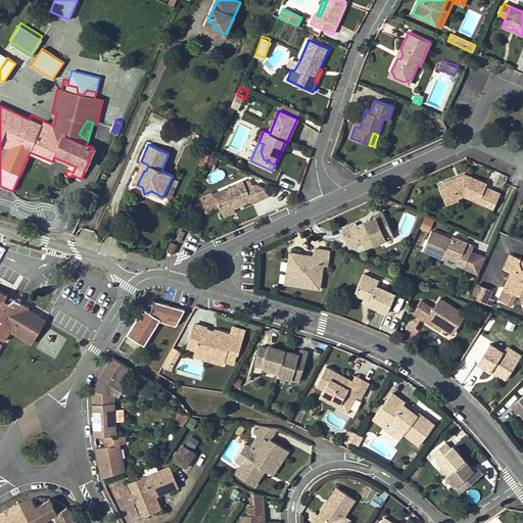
[(212,169),(217,160),(209,157),(205,165),(212,169)]
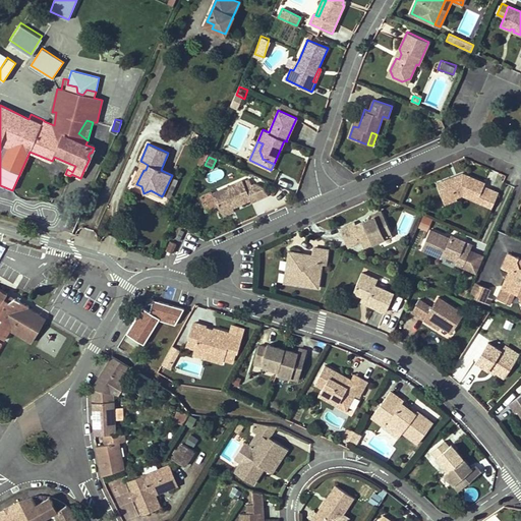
[(136,184),(143,170),(146,170),(148,165),(142,162),(132,182),(136,184)]
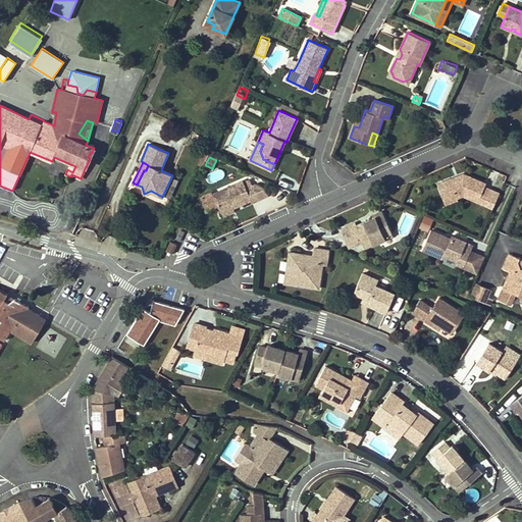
[(500,193),(484,187),(486,184),(464,173),(459,175),(460,179),(455,181),(453,177),(437,184),(446,204),(457,200),(457,198),(464,196),(492,208),(500,193)]
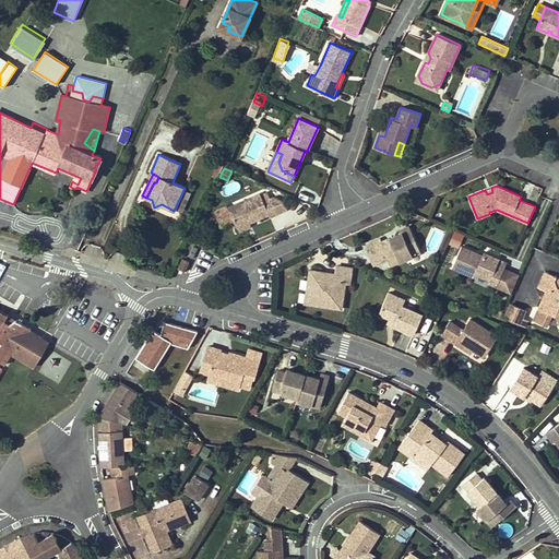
[(277,213),(271,198),(271,199),(268,192),(261,195),(260,193),(228,207),(234,221),(237,228),(250,223),(269,214),(270,216),(277,213)]
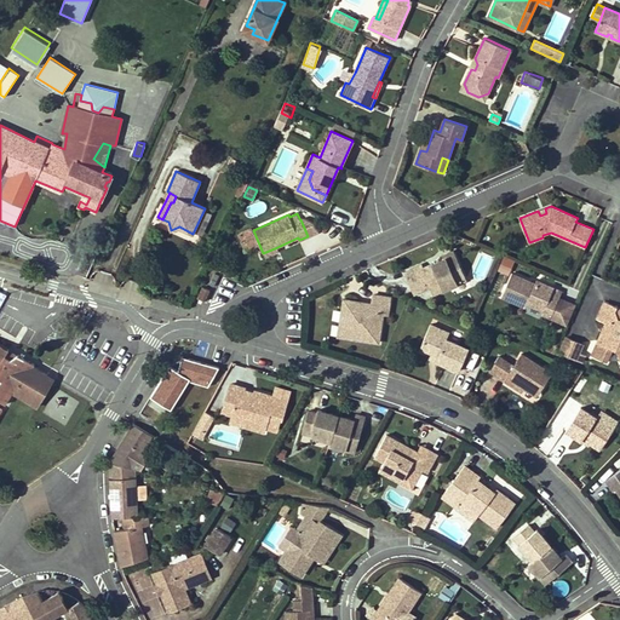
[(253,230),(252,228),(239,234),(246,250),(259,245),(253,230)]
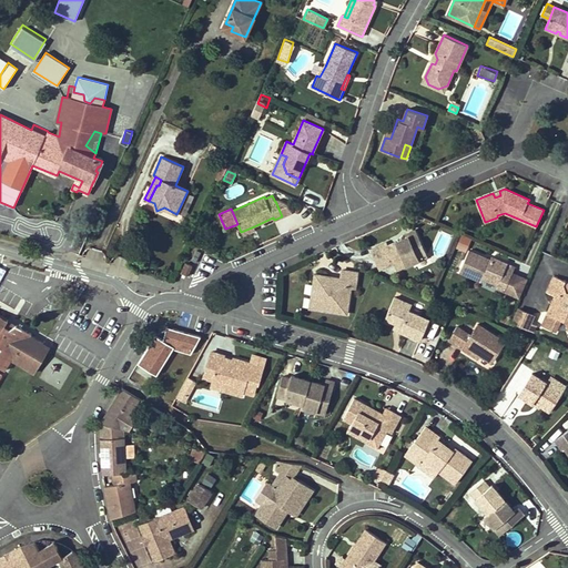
[(427,256),(415,230),(406,234),(407,236),(387,245),(386,243),(372,250),(377,264),(383,262),(385,266),(394,262),(397,270),(427,256)]
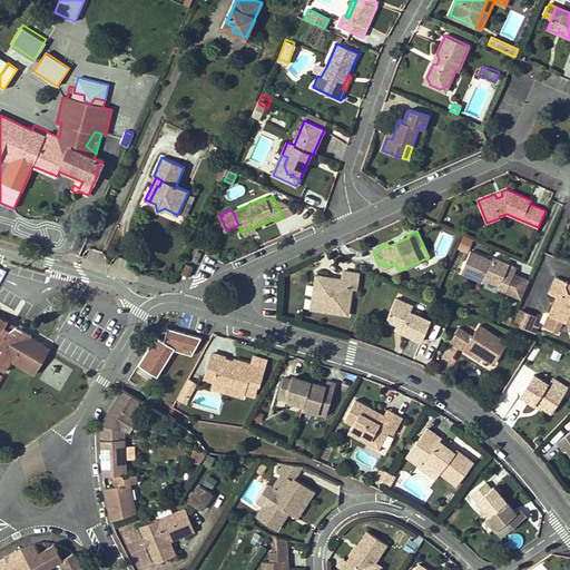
[(77,254),(87,234),(81,232),(72,252),(77,254)]
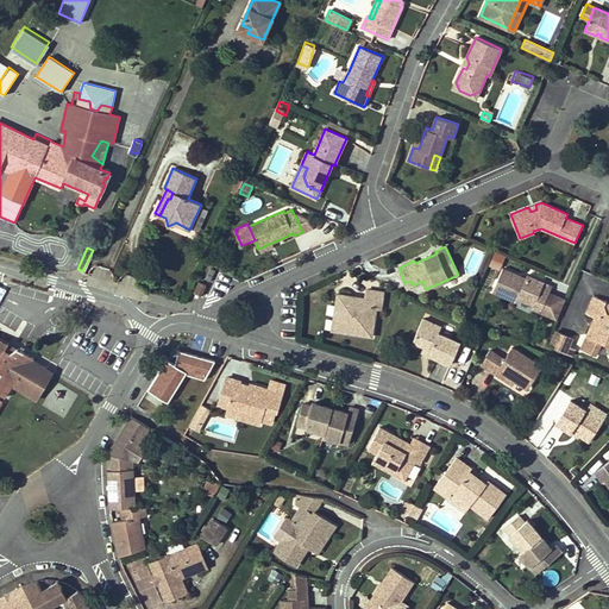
[(501,268),(504,252),(493,250),(490,267),(501,268)]
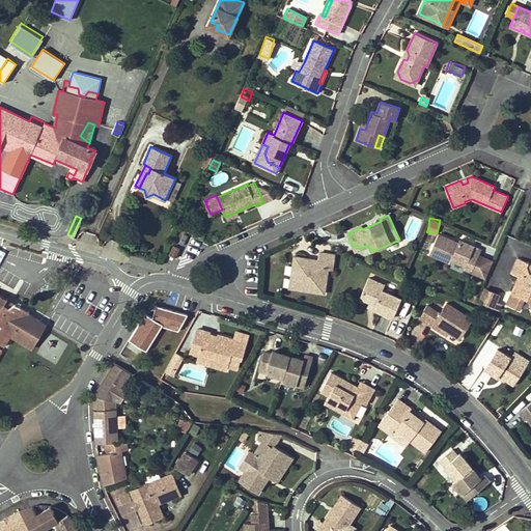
[(472,252),(474,246),(459,240),(458,243),(439,233),(429,254),(450,262),(451,260),(466,267),(465,270),(472,273),(479,255),(472,252)]
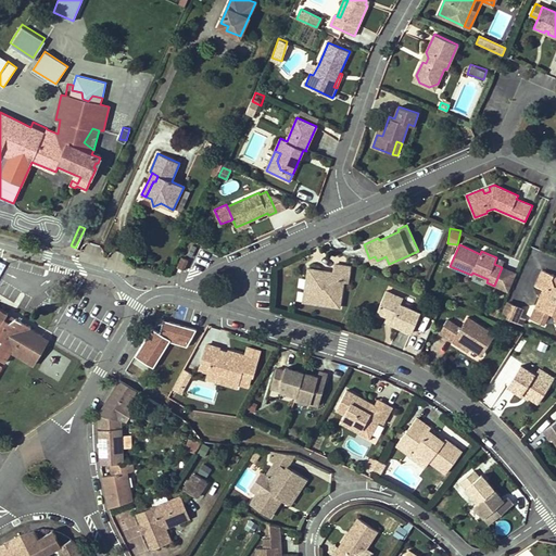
[(184,269),(188,260),(181,257),(177,267),(184,269)]
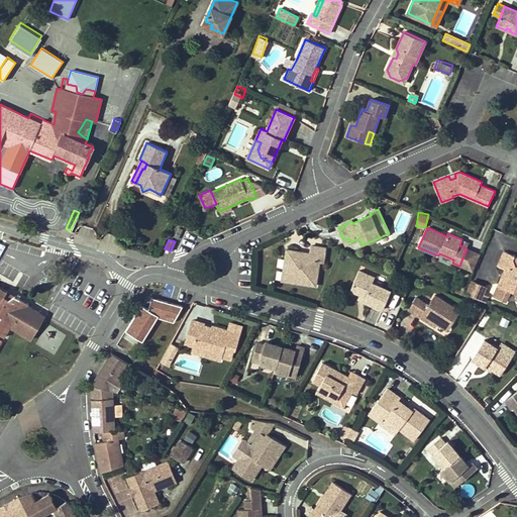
[(316,286),(320,262),(323,262),(325,248),(311,245),(310,253),(310,256),(304,255),(302,251),(296,256),(286,254),(284,272),(291,273),(289,281),(316,286)]
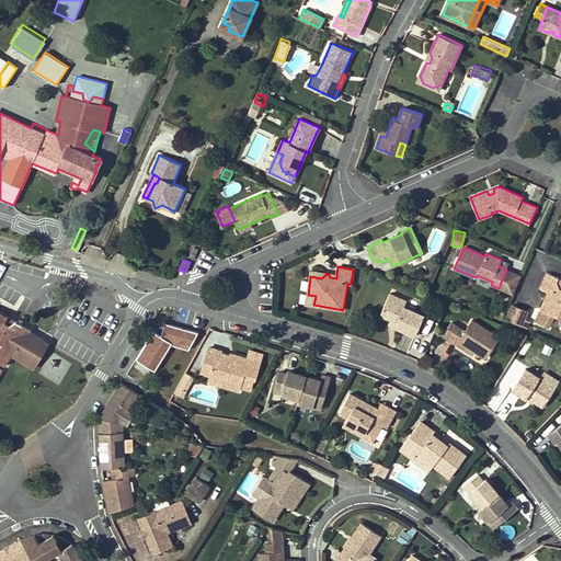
[(513,294),(522,276),(506,270),(499,288),(513,294)]
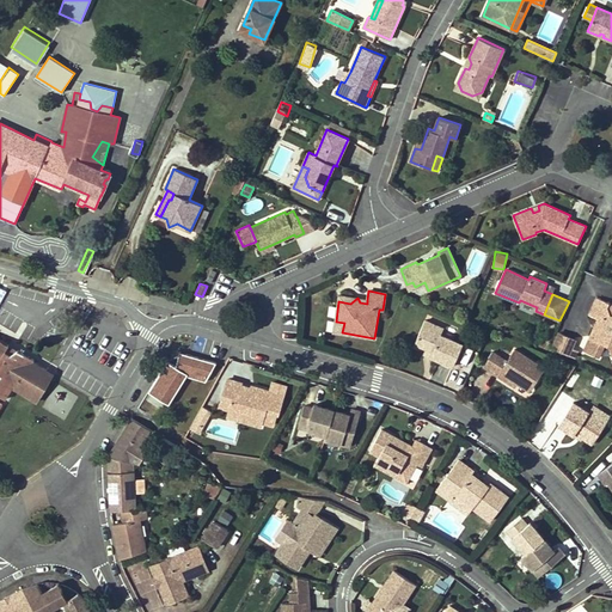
[(611,314),(611,316),(607,306),(610,303),(598,298),(589,314),(599,318),(583,350),(599,356),(606,340),(609,346),(611,343),(611,314)]
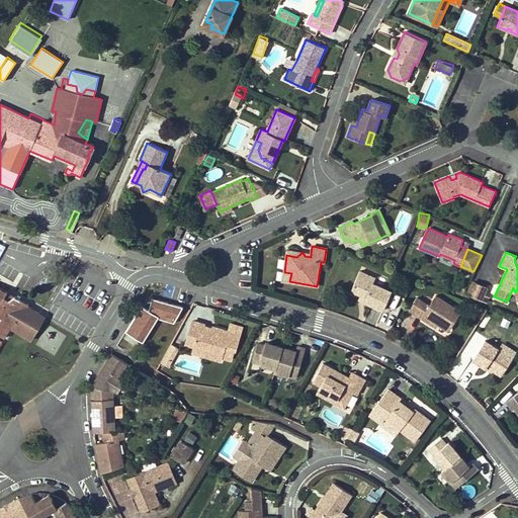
[(392,291),(373,283),(375,277),(360,270),(351,290),(360,294),(366,297),(364,301),(383,310),(392,291)]
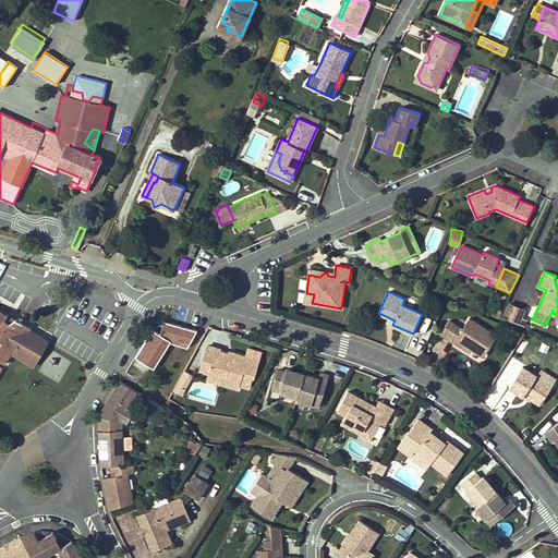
[(312,303),(314,294),(306,293),(304,302),(312,303)]
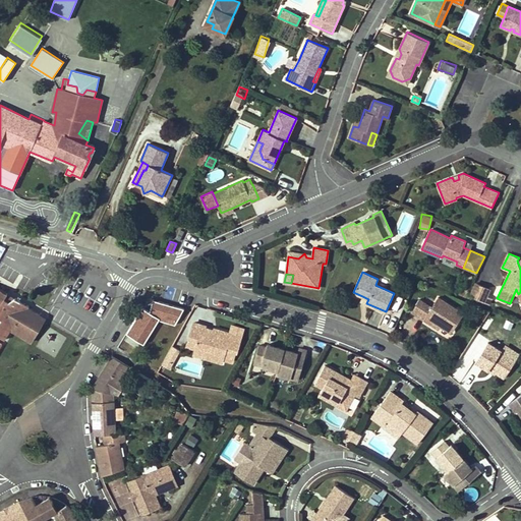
[(486,295),(489,289),(476,283),(471,295),(483,301),(486,295)]
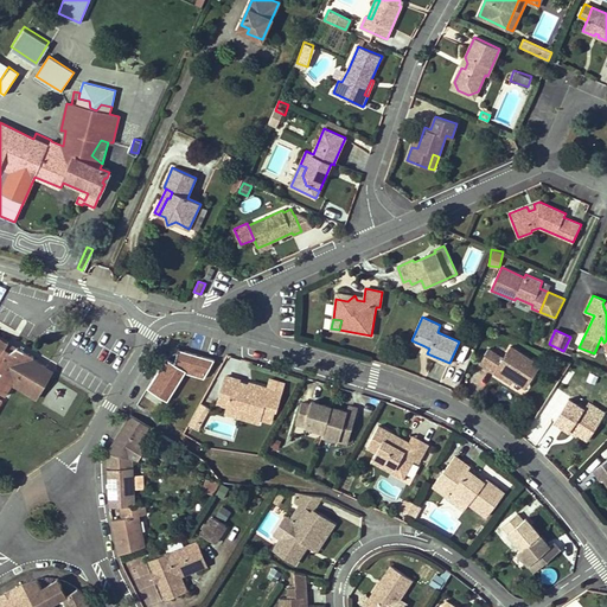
[(0,336),(0,344),(10,351),(18,347),(0,336)]
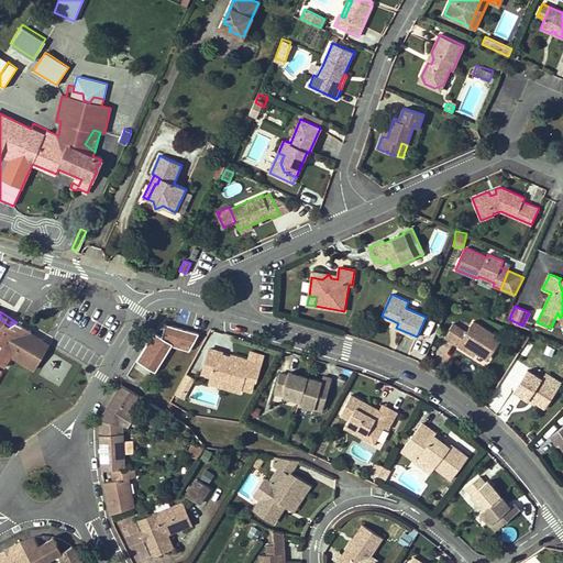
[(0,375),(2,372),(0,371),(0,364),(6,367),(11,356),(29,366),(43,340),(30,333),(31,331),(17,322),(9,326),(0,319),(0,375)]
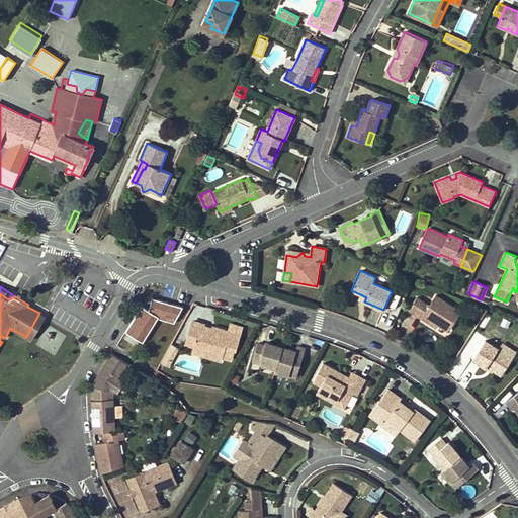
[(149,308),(139,304),(127,331),(146,339),(155,315),(175,322),(181,306),(154,294),(149,308)]
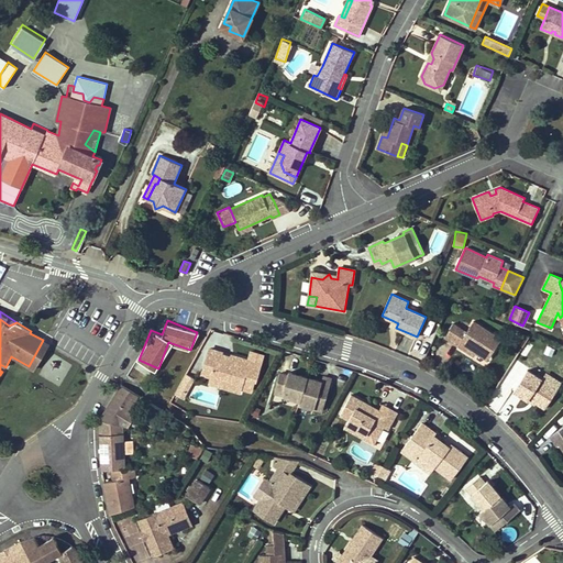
[(487,360),(501,339),(474,321),(466,332),(453,323),(444,337),(459,346),(461,342),(476,352),(487,360)]
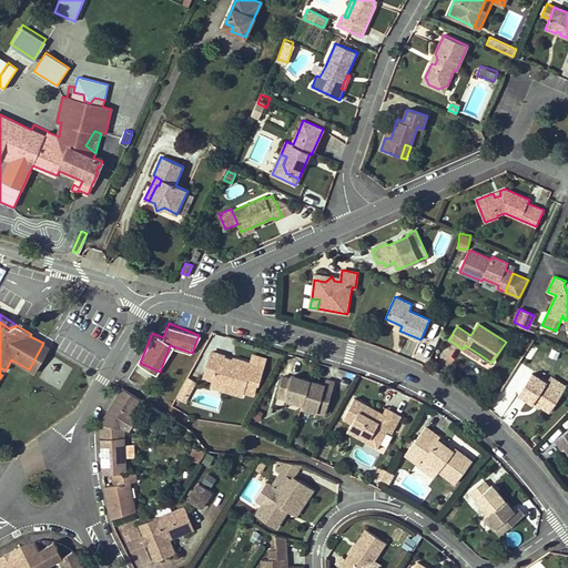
[(524,346),(528,341),(521,336),(517,342),(524,346)]
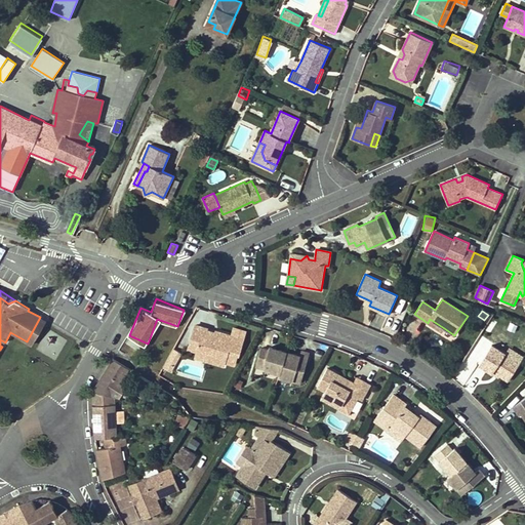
[(40,317),(27,341),(32,345),(45,321),(40,317)]
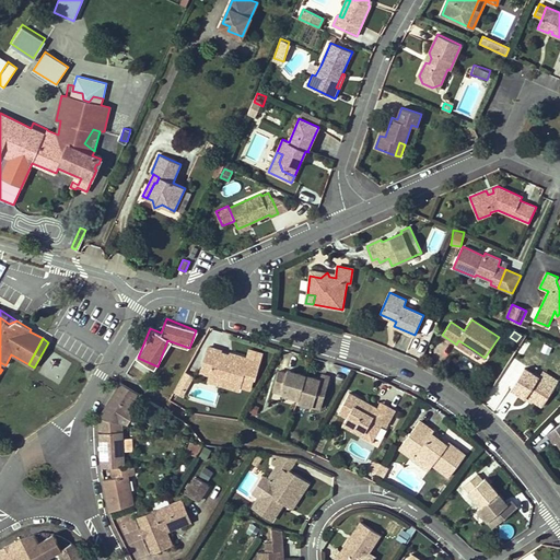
[(474,350),(458,340),(456,345),(471,353),(474,350)]
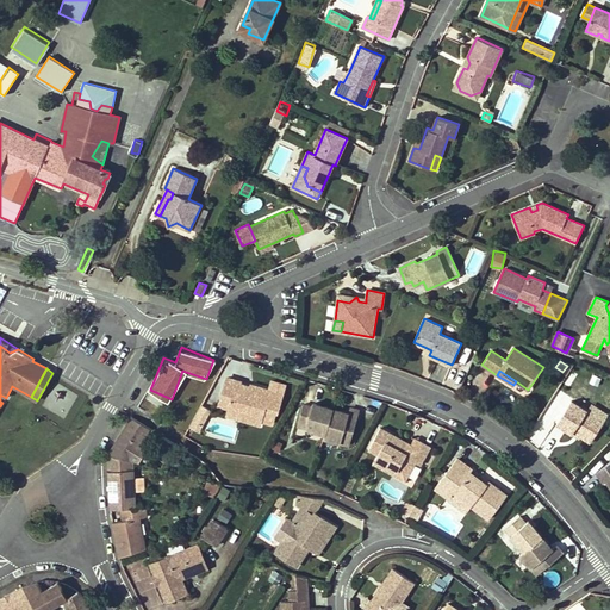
[(219,405),(229,408),(248,414),(246,421),(260,424),(261,419),(273,423),(275,411),(278,412),(282,394),(251,384),(250,386),(249,391),(240,387),(241,384),(241,381),(226,378),(219,405)]
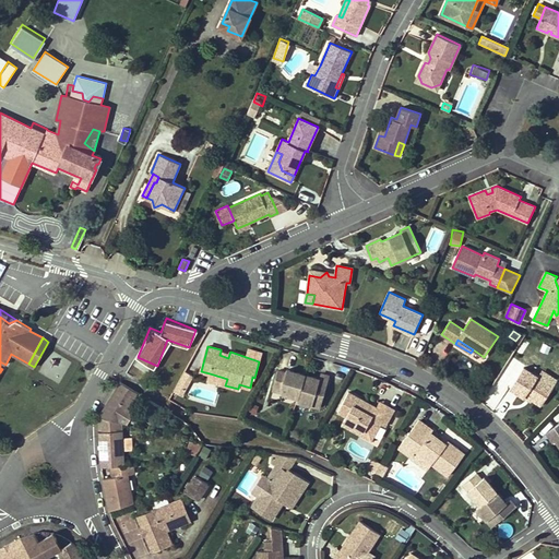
[(554,387),(524,367),(510,388),(524,397),(526,395),(532,400),(542,405),(554,387)]
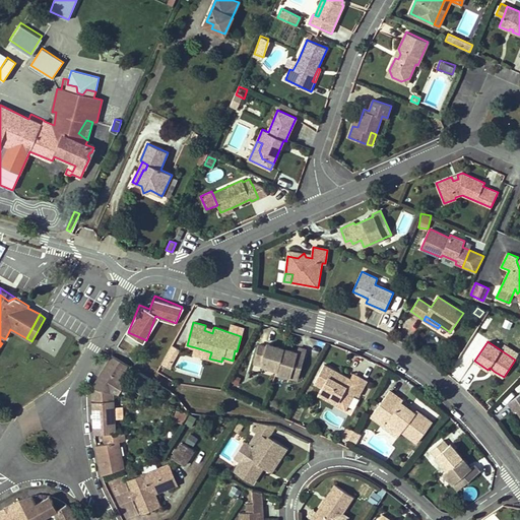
[(259,344),(253,363),(277,370),(276,373),(298,379),(307,350),(299,347),(297,352),(284,348),(267,343),(266,346),(259,344)]
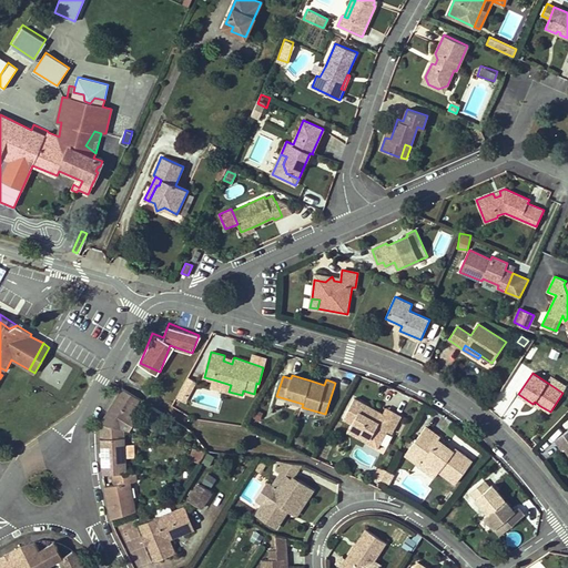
[(184,382),(193,386),(195,381),(188,377),(184,382)]
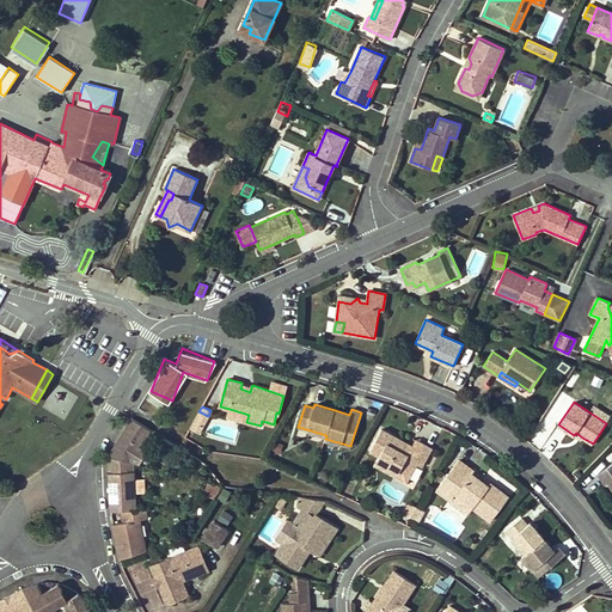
[(230,409),(227,416),(246,422),(249,415),(230,409)]
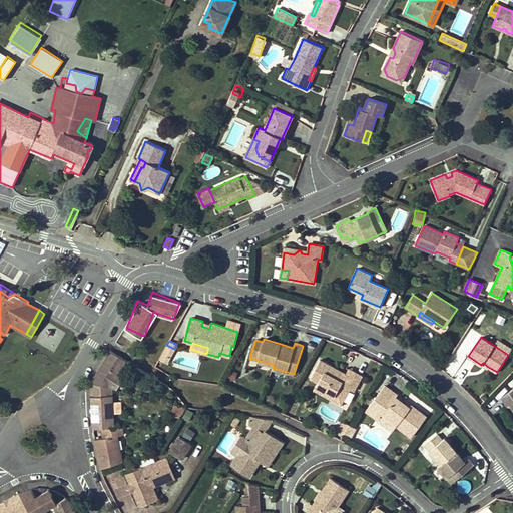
[(166,345),(159,359),(166,363),(174,349),(166,345)]
